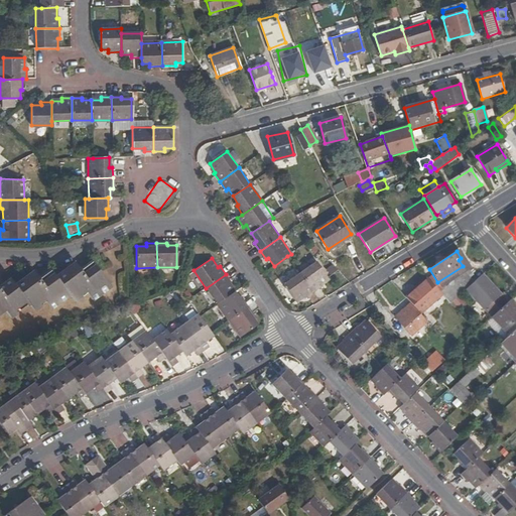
[(299,273),(313,293),(324,287),(321,284),(330,279),(316,261),(299,273)]
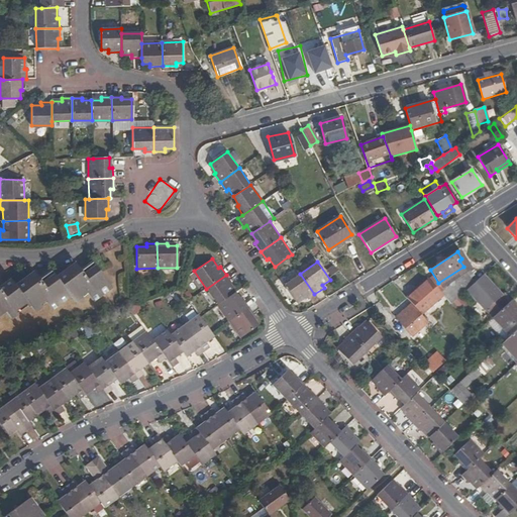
[(0,312),(4,310),(9,318),(28,304),(33,311),(45,303),(50,309),(70,295),(75,302),(87,294),(92,300),(111,286),(95,266),(84,274),(76,264),(57,277),(50,270),(38,279),(33,272),(15,285),(10,279),(0,287),(0,312)]
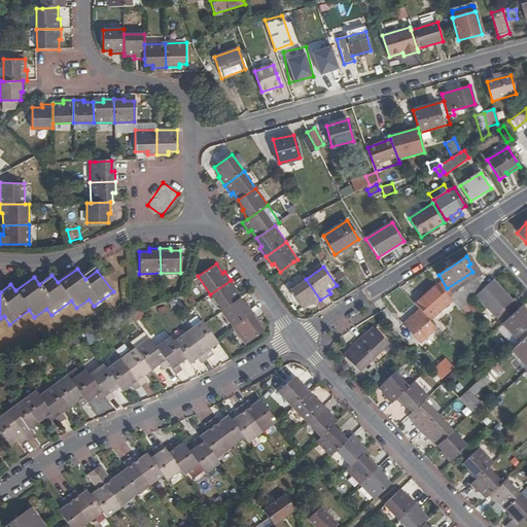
[(337,281),(344,277),(340,270),(332,273),(337,281)]
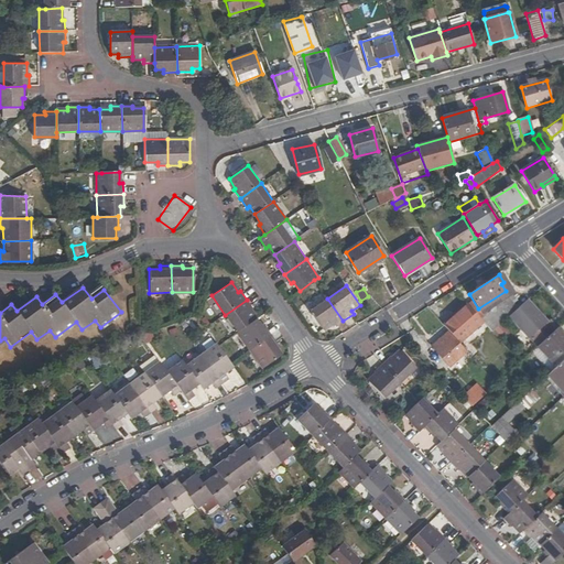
[(506,291),(478,308),(480,312),(507,294),(506,291)]
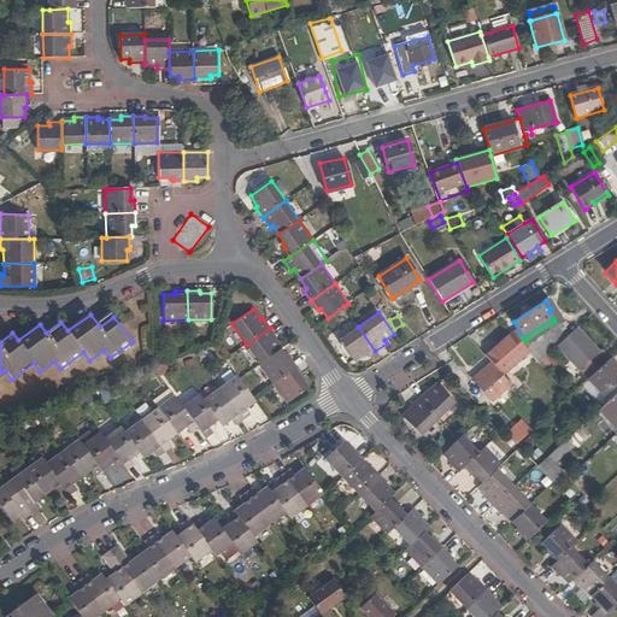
[(365,358),(375,351),(358,327),(339,340),(354,362),(364,354),(365,358)]
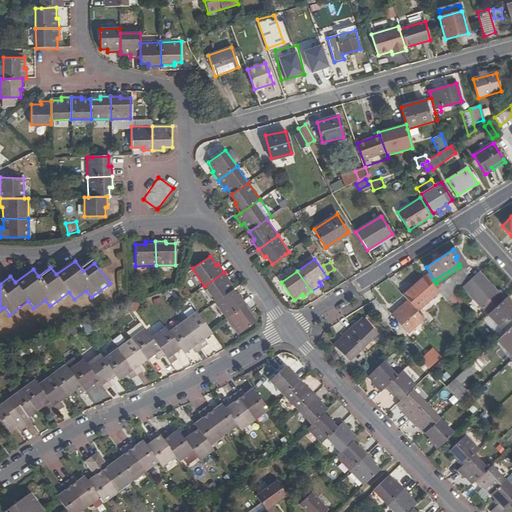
[(229,280),(224,272),(204,286),(216,302),(233,289),(227,281),(229,280)]
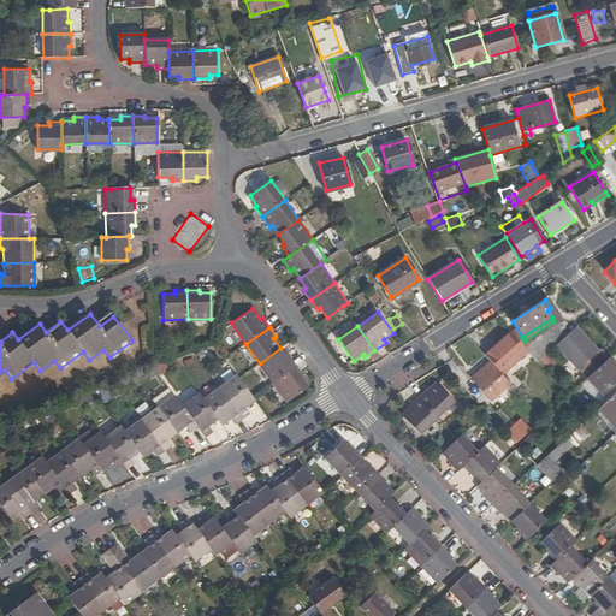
[(556,345),(587,379),(609,359),(602,350),(598,354),(575,329),(556,345)]
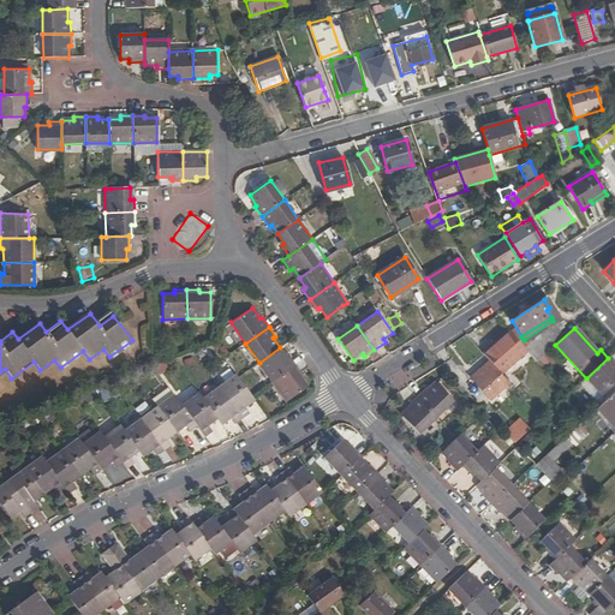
[(527,352),(509,333),(485,356),(491,362),(502,374),(527,352)]
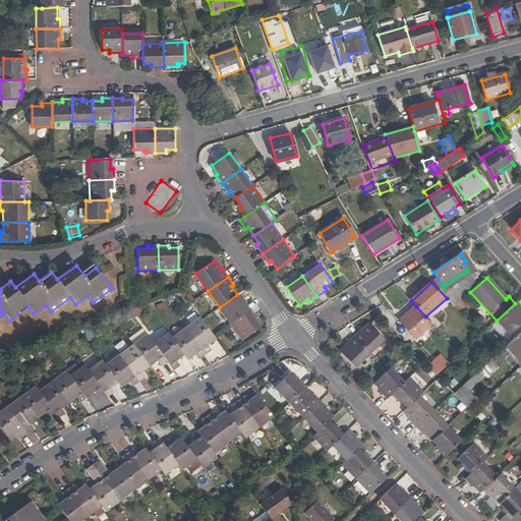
[(243,303),(237,294),(220,307),(231,324),(251,310),(245,301),(243,303)]
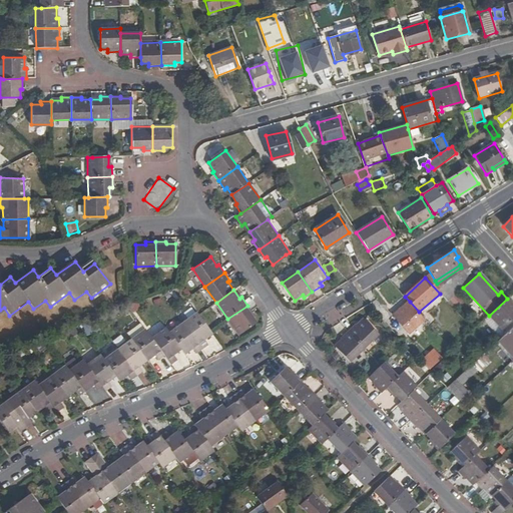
[(512,304),(507,299),(489,316),(484,320),(501,338),(512,327),(512,304)]
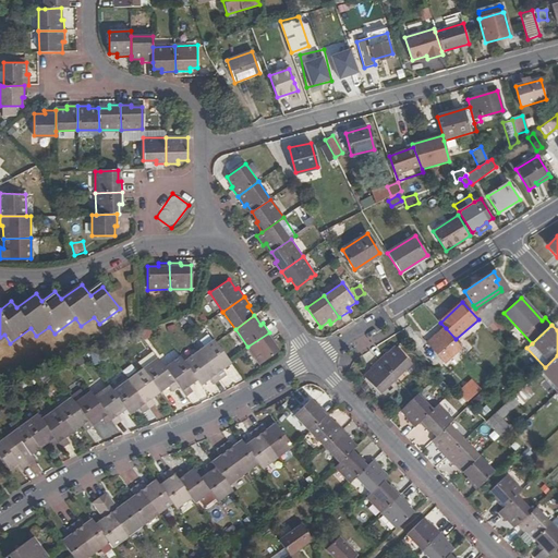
[(456,339),(446,328),(428,344),(444,362),(461,346),(456,339)]
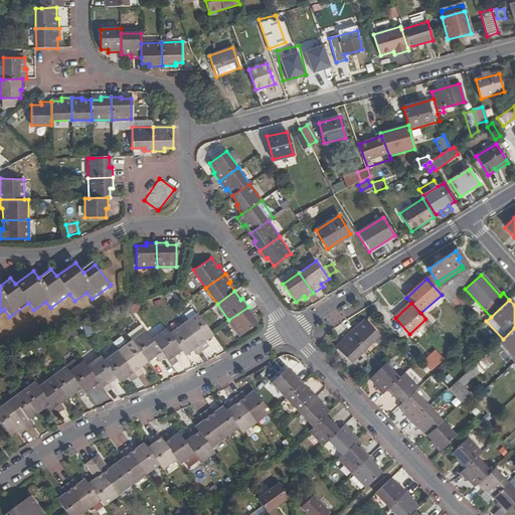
[(253,314),(248,307),(228,320),(239,335),(256,323),(251,316),(253,314)]
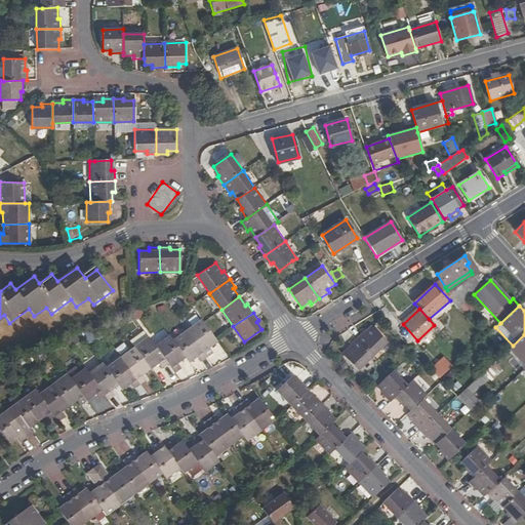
[(209,347),(216,341),(215,338),(203,322),(200,319),(186,329),(206,357),(213,352),(209,347)]
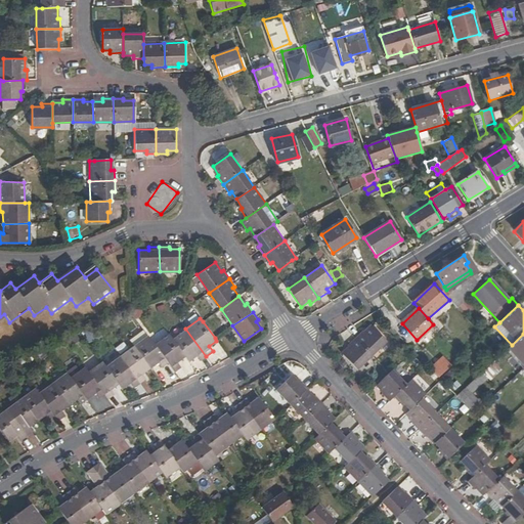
[(363,332),(355,339),(372,356),(387,342),(373,326),(364,333),(363,332)]
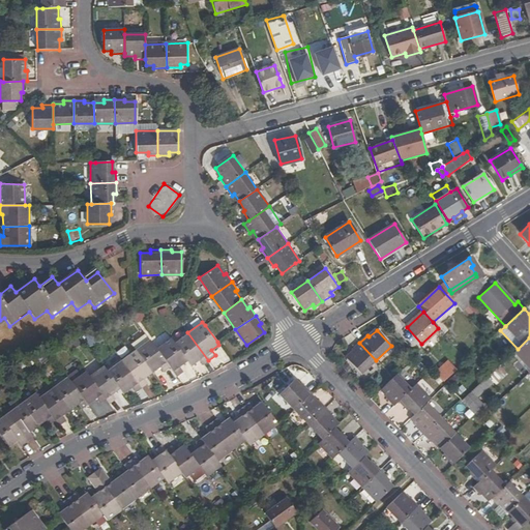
[(202,364),(208,360),(187,332),(174,343),(186,360),(190,365),(199,359),(202,364)]
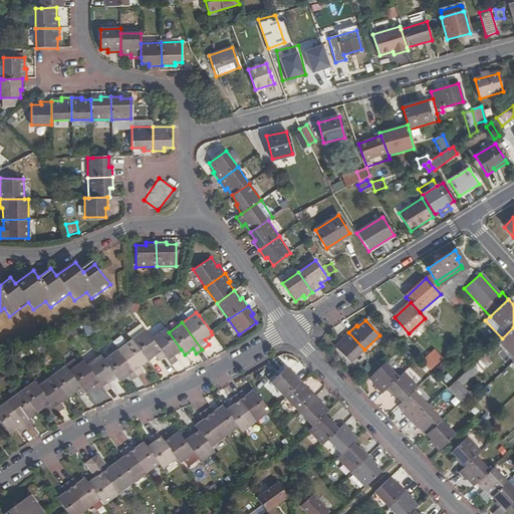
[(165,355),(172,364),(178,359),(174,354),(181,349),(169,332),(166,327),(152,337),(165,355)]
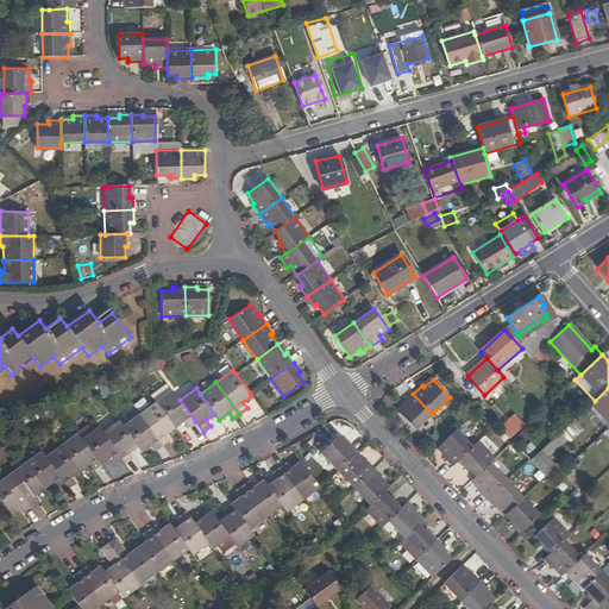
[(608,388),(595,401),(591,405),(608,422),(608,388)]
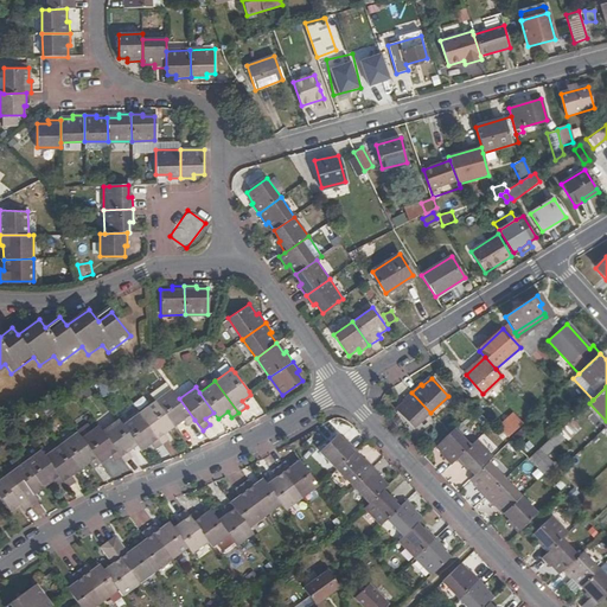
[(153,400),(173,426),(181,420),(187,426),(195,420),(179,398),(171,388),(153,400)]
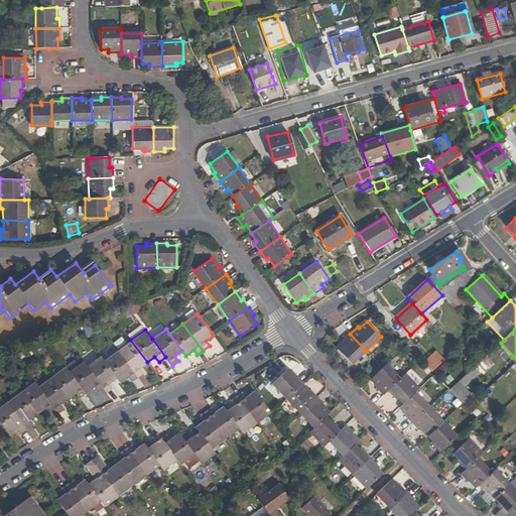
[(366,351),(350,334),(343,341),(345,342),(337,349),(352,364),(366,351)]
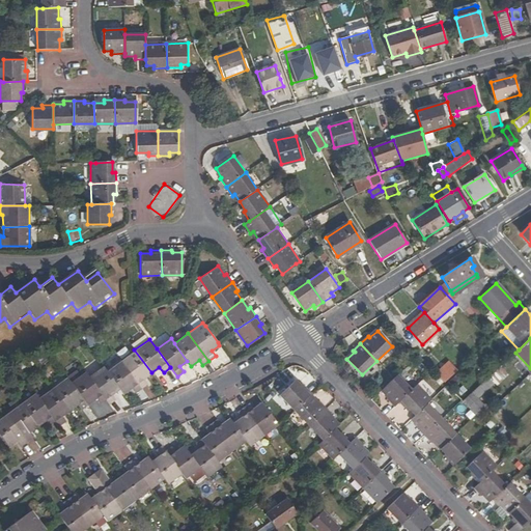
[(144,379),(151,372),(134,350),(120,360),(141,389),(147,384),(144,379)]
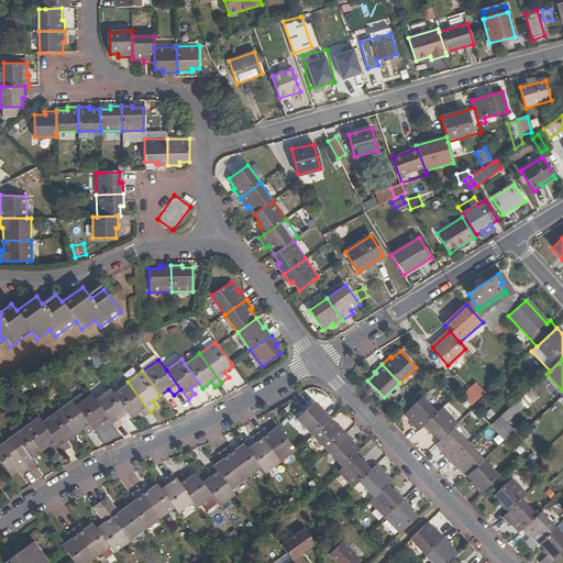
[(144,417),(150,412),(128,382),(112,394),(127,412),(131,418),(140,410),(144,417)]
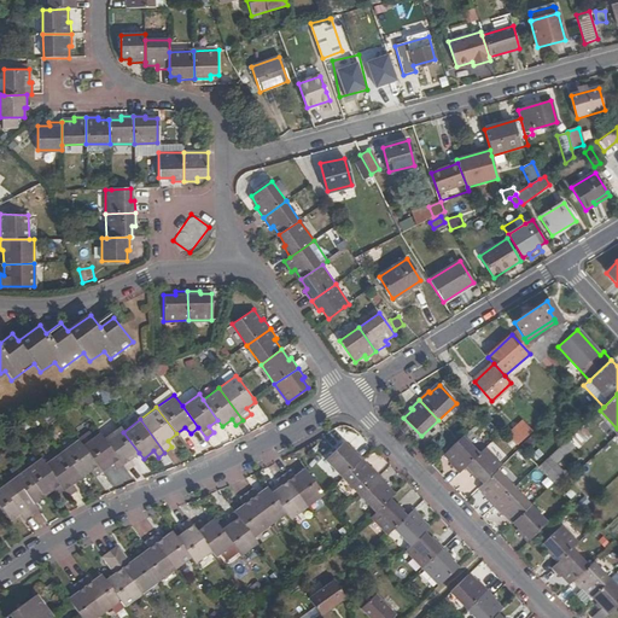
[(506,436),(517,447),(532,432),(522,421),(506,436)]
